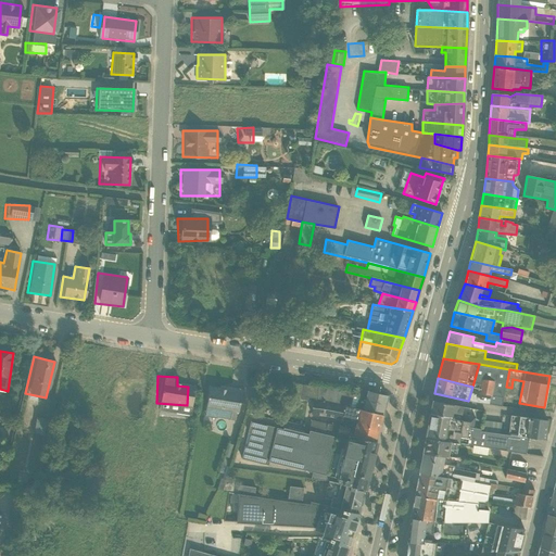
[(285,397),(313,401),(382,415),(388,396),(356,389),(355,394),(353,394),(346,390),(287,382),(285,397)]
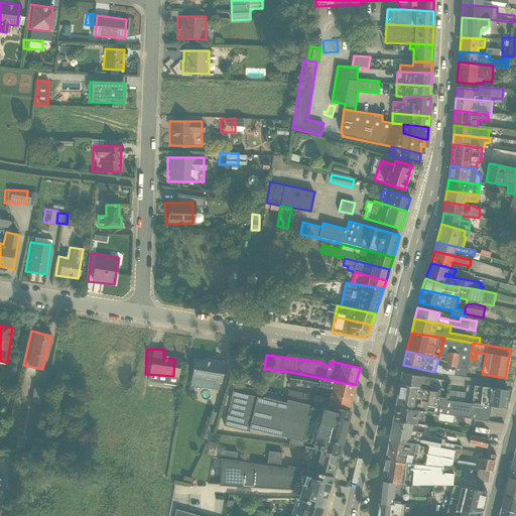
[(187,385),(217,390),(222,362),(192,358),(187,385)]
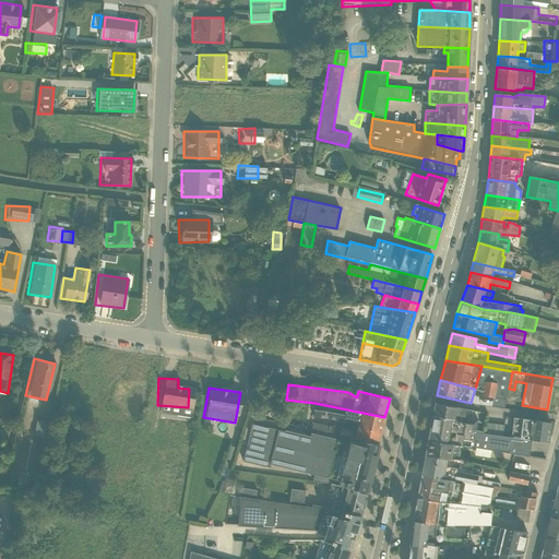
[(120,417),(120,402),(108,401),(107,416),(120,417)]
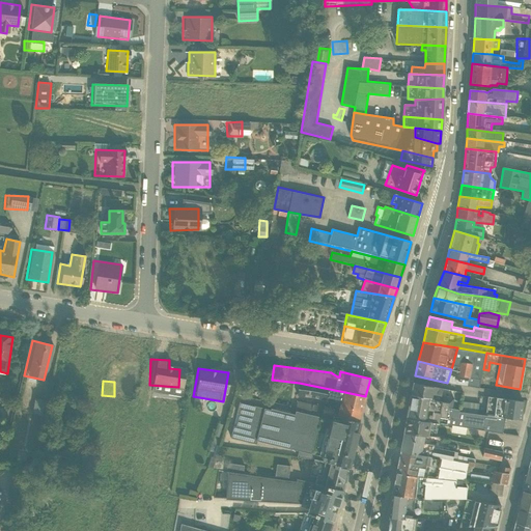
[(339,406),(362,412),(365,396),(299,383),(298,396),(312,398),(327,401),(328,397),(338,400),(337,403),(340,404),(339,406)]
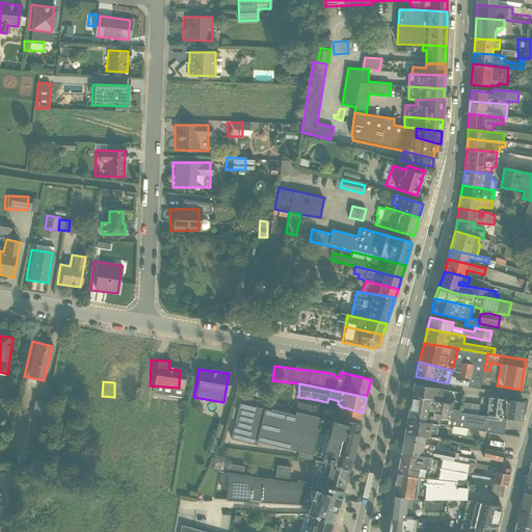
[(414,383),(411,396),(453,408),(455,399),(442,396),(443,390),(414,383)]
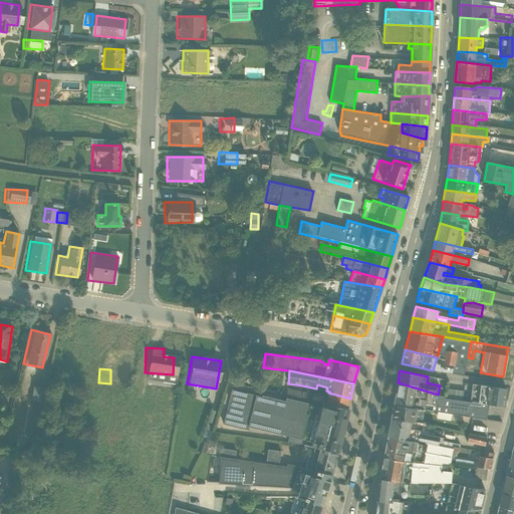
[(393,405),(424,410),(435,412),(438,395),(398,382),(393,405)]
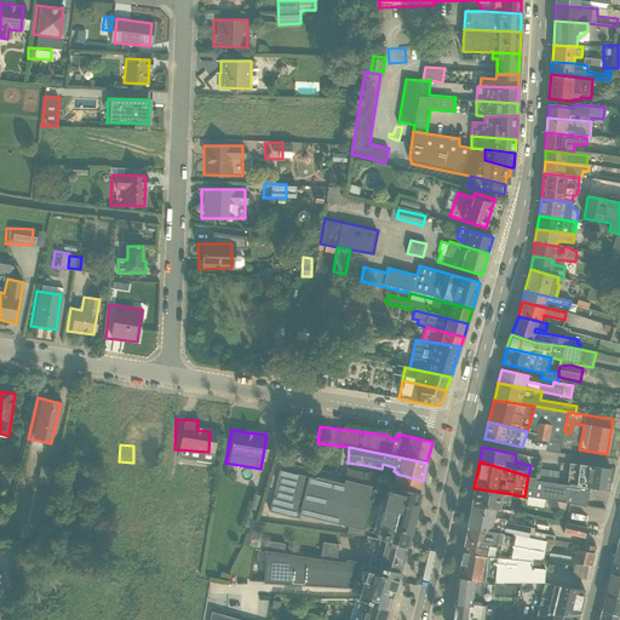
[(40,481),(42,466),(34,464),(30,480),(40,481)]
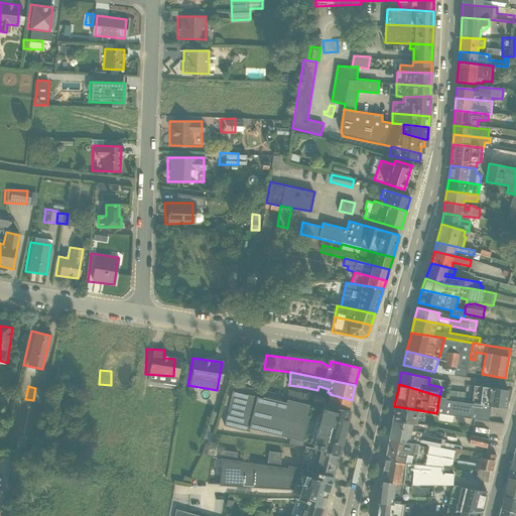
[(490,406),(506,408),(508,390),(479,386),(478,393),(473,393),(472,403),(490,406)]
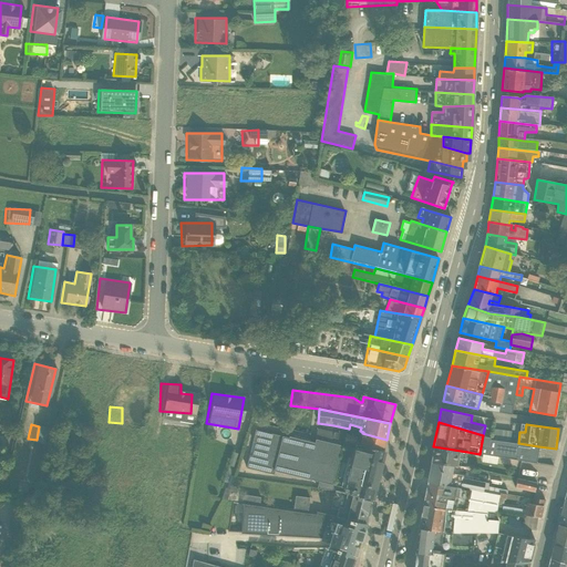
[(334,468),(377,480),(383,451),(360,444),(354,443),(357,435),(317,429),(315,440),(340,446),(334,468)]
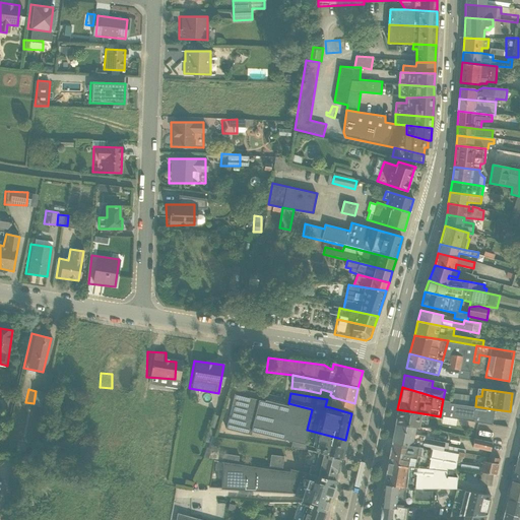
[(307,430),(312,409),(288,403),(286,406),(263,400),(263,402),(235,395),(225,430),(249,435),(250,431),(293,442),(291,447),(302,450),(307,430)]
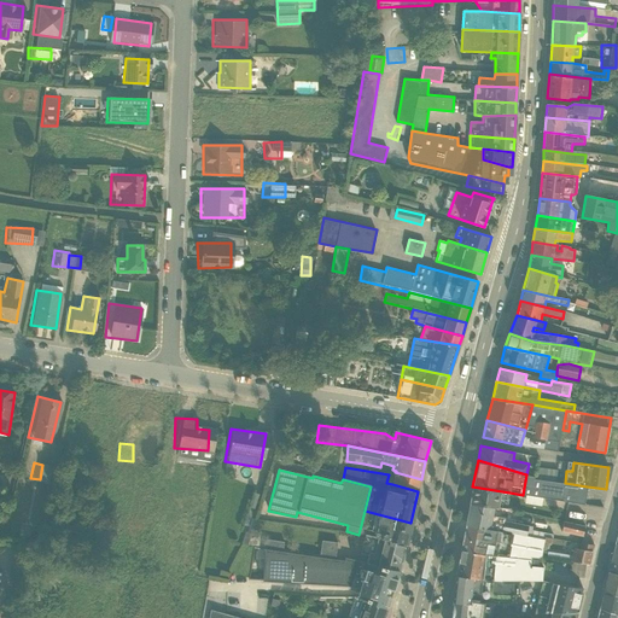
[(395,472),(392,484),(418,491),(421,479),(395,472)]
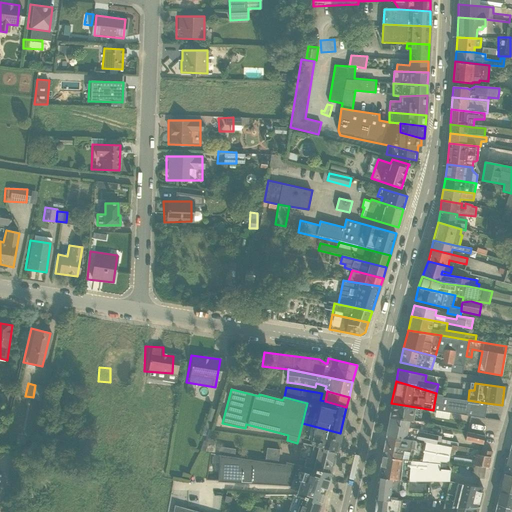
[(436,393),(433,410),(484,418),(486,403),(468,400),(444,397),(442,397),(443,395),(436,393)]
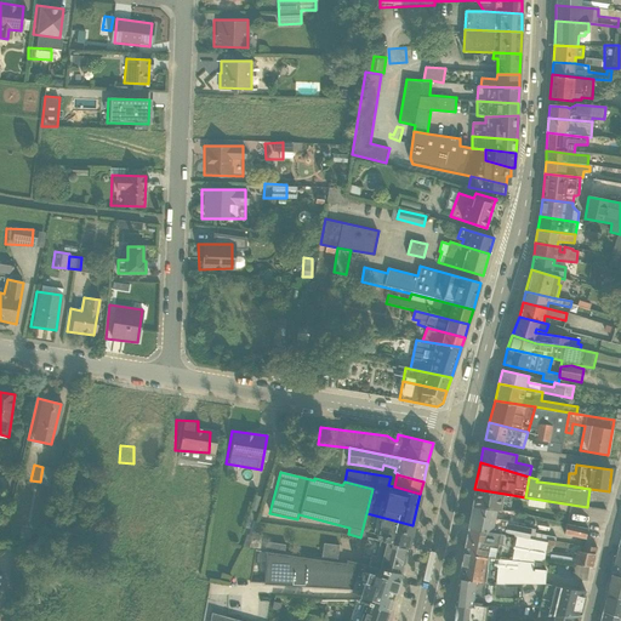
[(474,489),(472,506),(496,511),(510,512),(512,495),(474,489)]
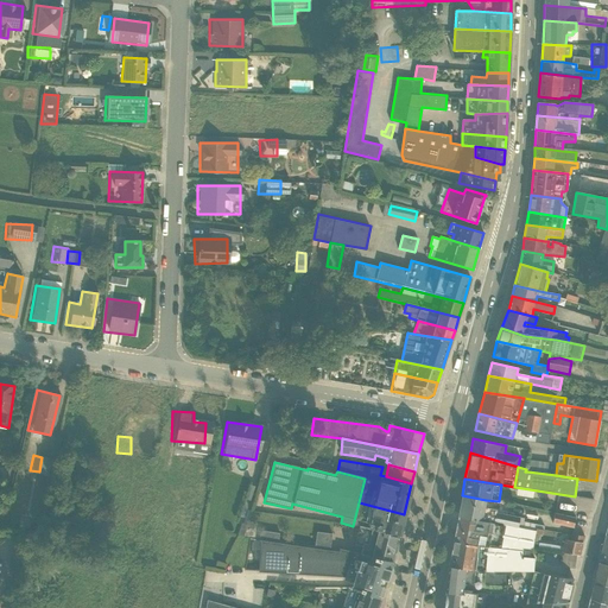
[(457,517),(536,534),(542,536),(544,526),(524,521),(524,518),(496,513),(496,510),(485,508),(486,500),(462,495),(457,517)]
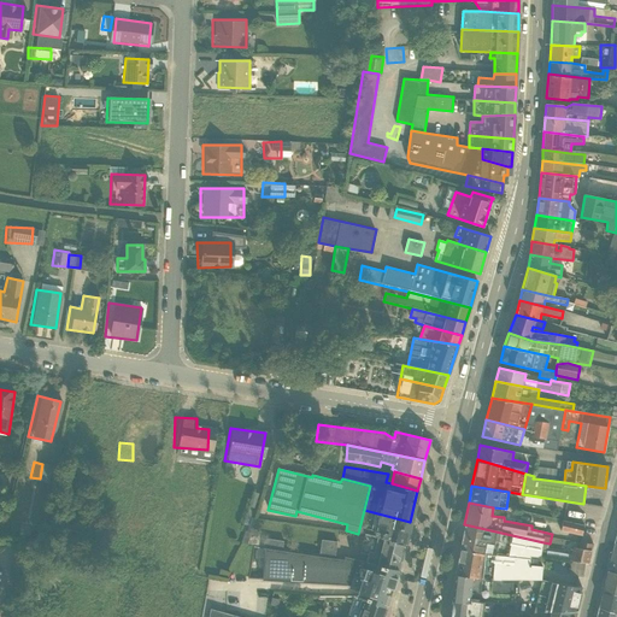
[(358,534),(364,535),(404,544),(410,522),(364,510),(358,534)]
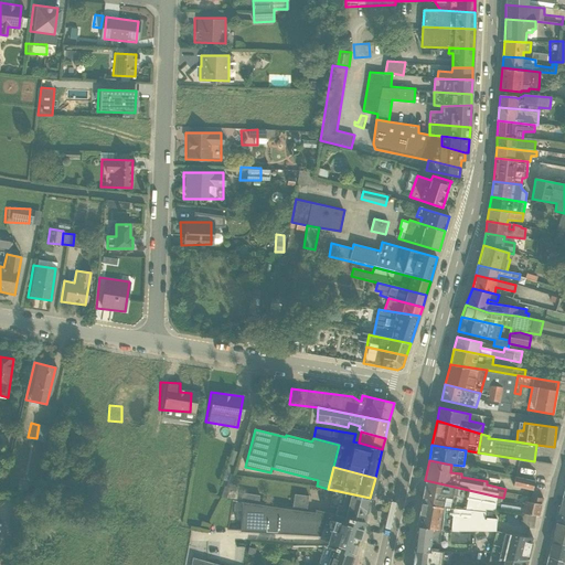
[(532,491),(535,481),(476,468),(475,473),(514,481),(513,487),(532,491)]
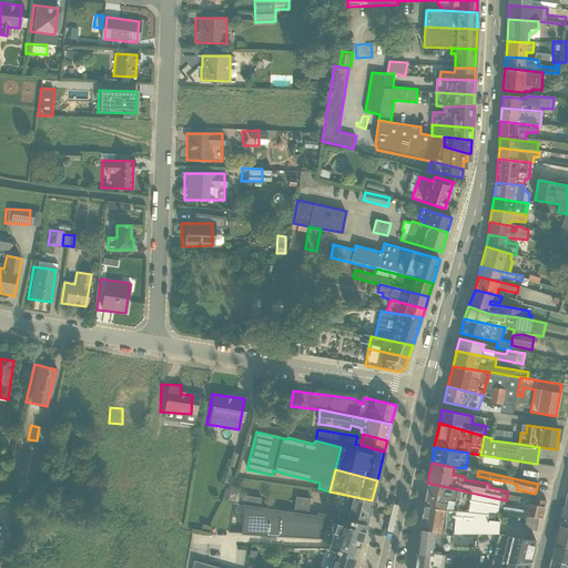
[(424,505),(488,513),(497,514),(500,499),(427,483),(424,505)]
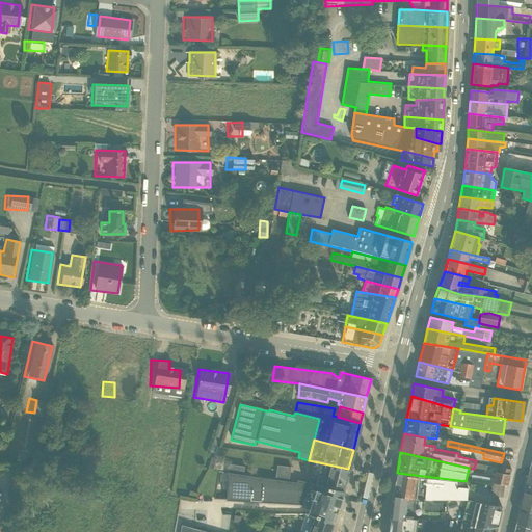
[(315,484),(343,490),(348,469),(314,461),(311,475),(318,477),(315,484)]
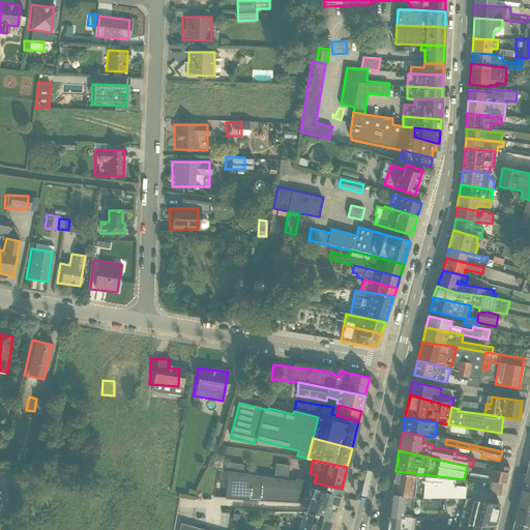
[(267,476),(281,478),(283,465),(268,463),(267,476)]
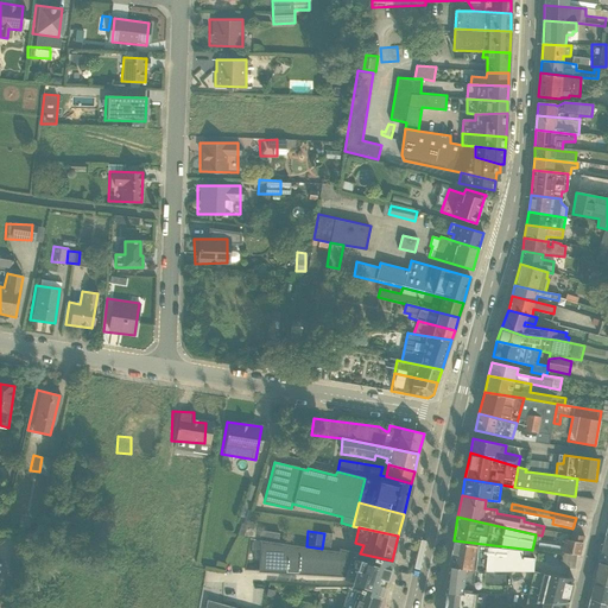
[(576,555),(580,555),(583,537),(571,534),(570,540),(564,539),(562,546),(539,543),(538,549),(562,552),(576,555)]
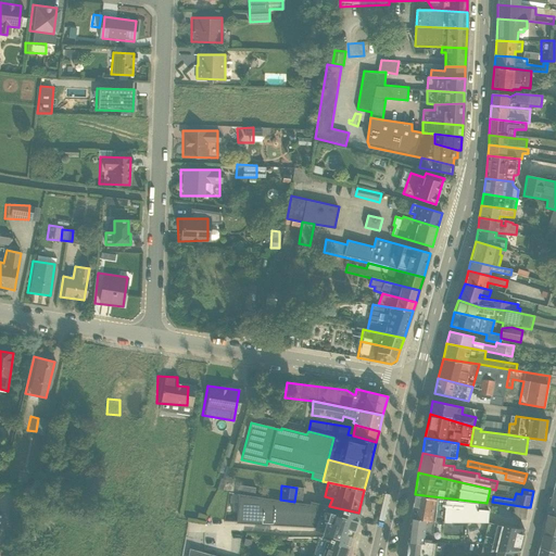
[(348,548),(358,513),(329,506),(238,493),(236,523),(316,527),(324,529),(321,539),(348,548)]
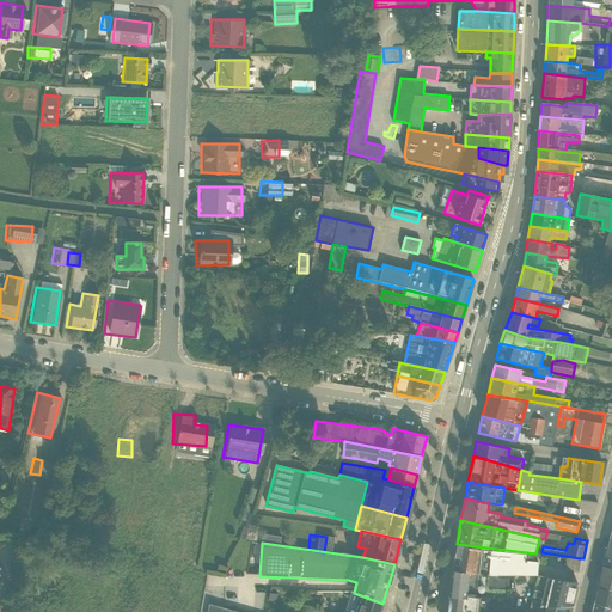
[(451,570),(514,575),(537,575),(538,562),(525,561),(526,552),(457,544),(451,570)]
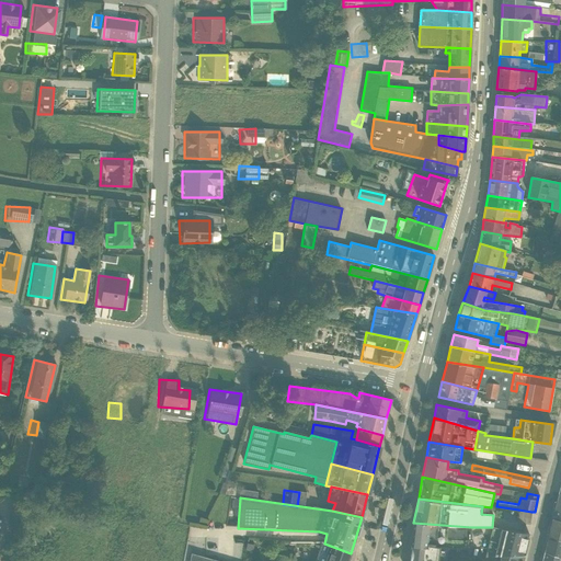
[(530,525),(531,512),(518,510),(517,523),(530,525)]
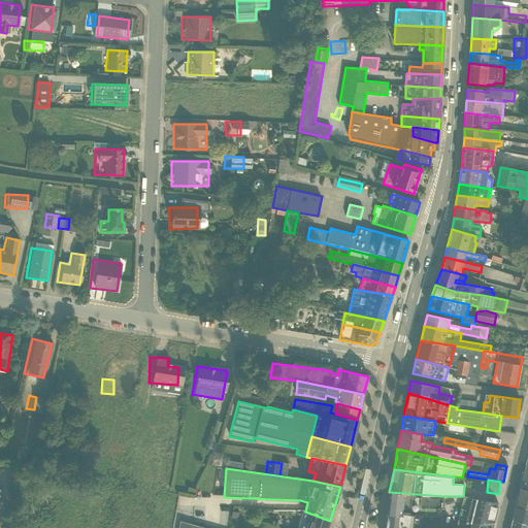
[(527,489),(522,487),(518,505),(527,507),(527,489)]
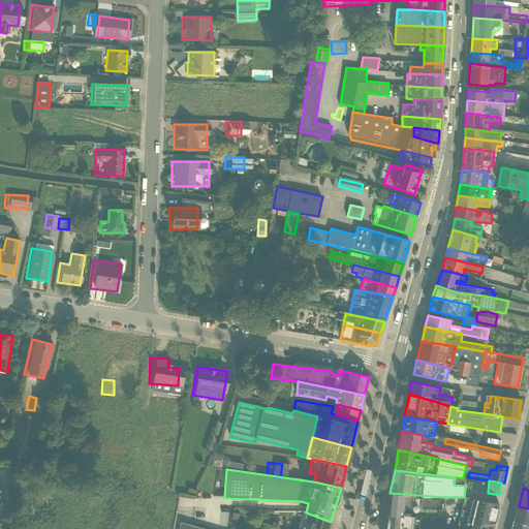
[(390,493),(387,516),(423,518),(439,519),(440,509),(443,509),(444,497),(390,493)]
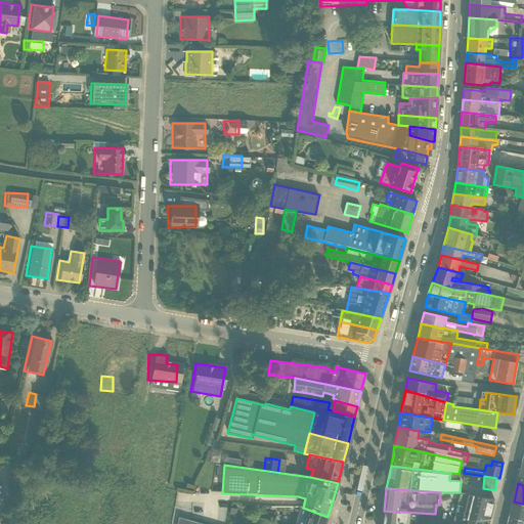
[(455,512),(488,520),(493,498),(461,492),(455,512)]
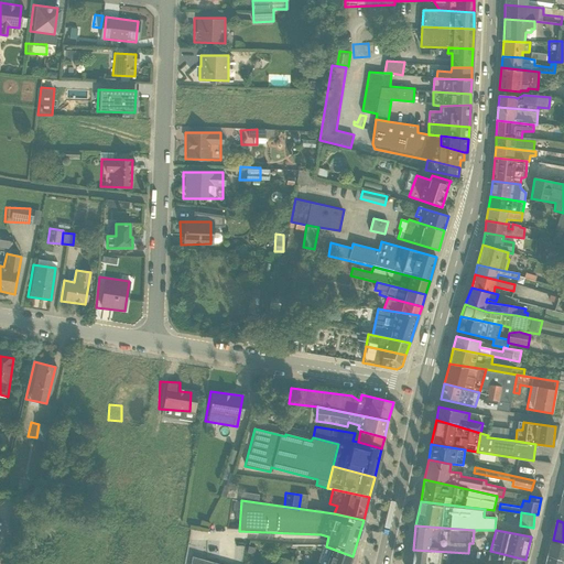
[(550,555),(563,559),(563,542),(553,540),(550,555)]
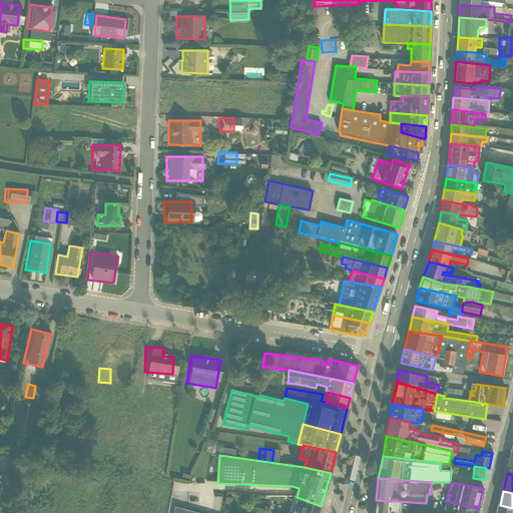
[(295,496),(289,512),(318,512),(321,506),(297,497),(295,496)]
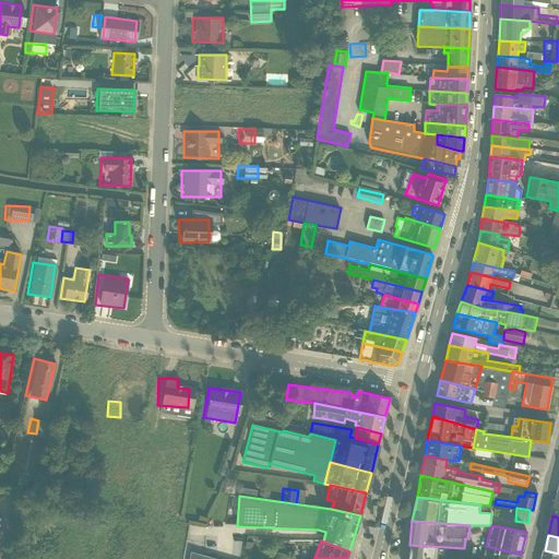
[(407,558),(444,558),(447,547),(409,545),(407,558)]
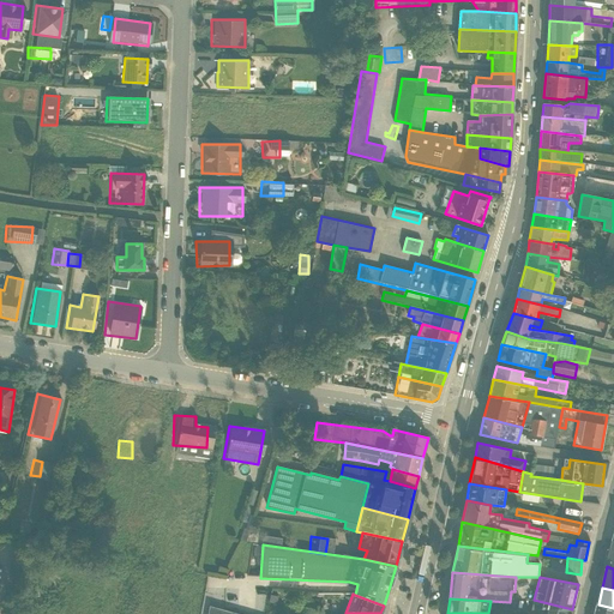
[(571,613),(572,609),(534,600),(529,613),(571,613)]
